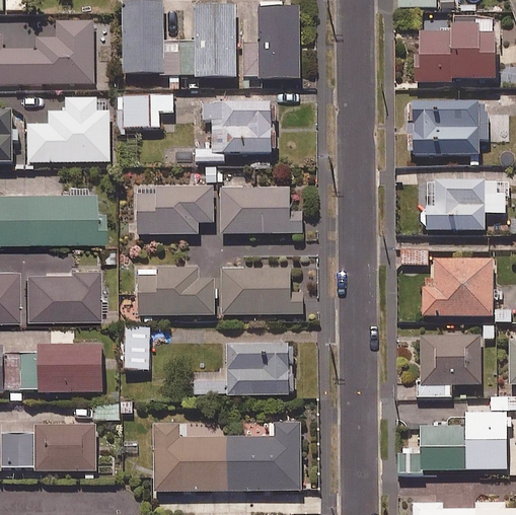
[(5,0),(5,8),(25,8),(24,0),(5,0)]
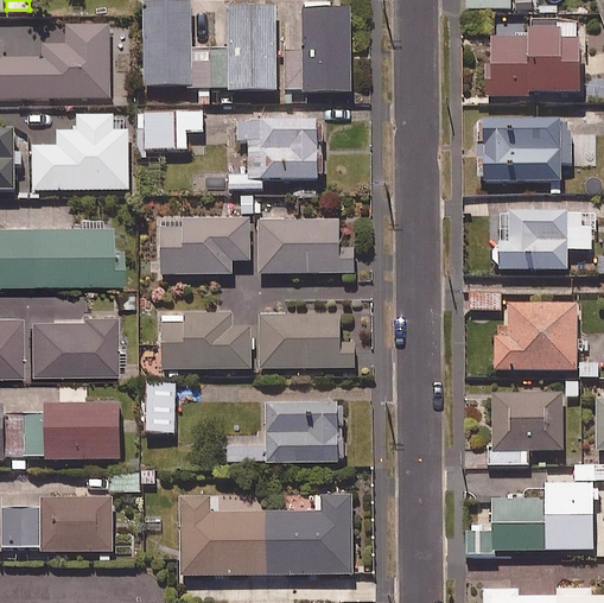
[(461,0),(462,10),(508,8),(507,0),(461,0)]
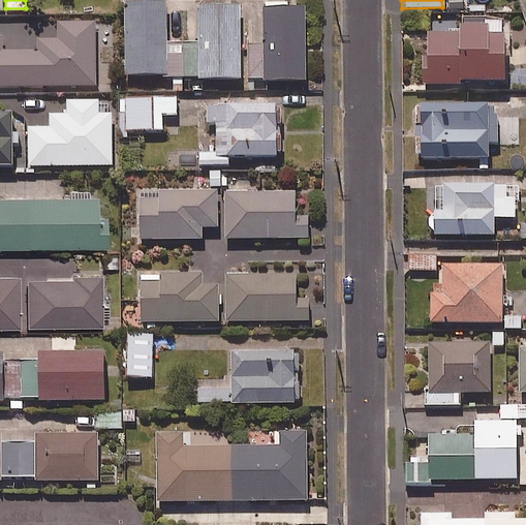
[(183,78),(182,40),(166,40),(166,2),(125,3),(125,73),(173,73),(173,78),(183,78)]
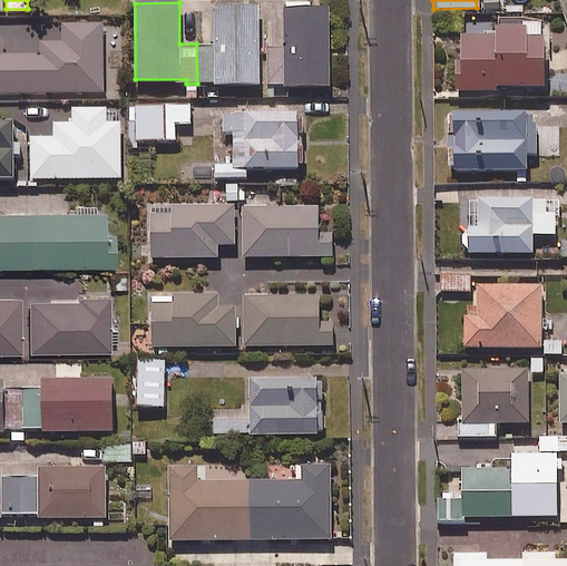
[(196,44),(197,84),(260,84),(260,6),(214,6),(214,42),(196,44)]
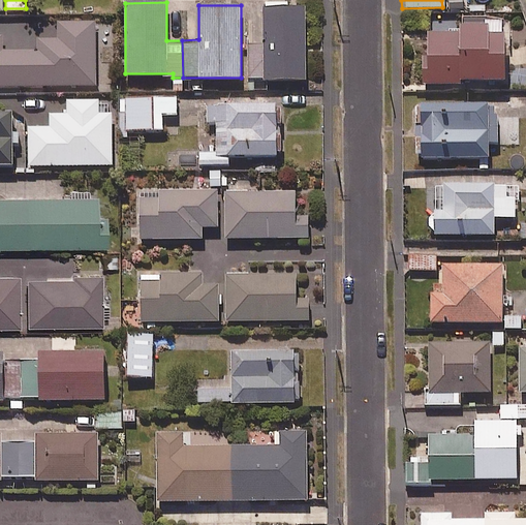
[(305,5),(264,6),(265,44),(247,44),(247,79),(306,79),(305,5)]
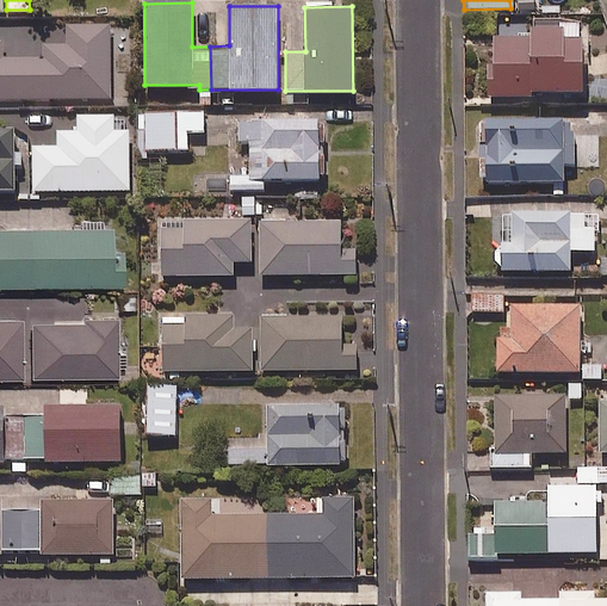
[(553,17),(505,18),(506,38),(489,39),(490,98),(578,97),(577,25),(553,26),(553,17)]
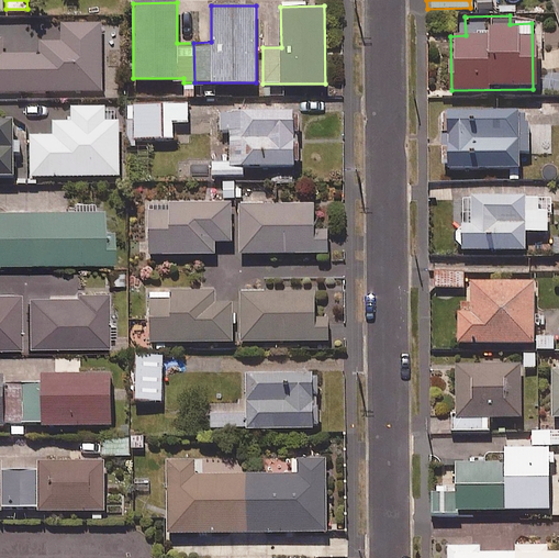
[(101,22),(62,22),(62,40),(41,41),(41,53),(2,53),(1,36),(0,36),(0,90),(102,88),(101,22)]
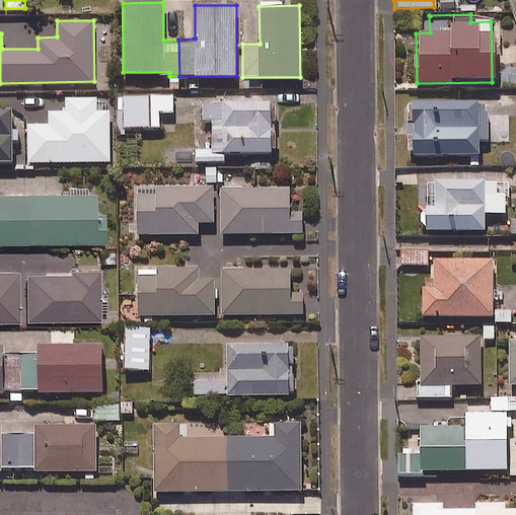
[(172,94),(123,95),(124,127),(159,126),(159,112),(173,111),(172,94)]
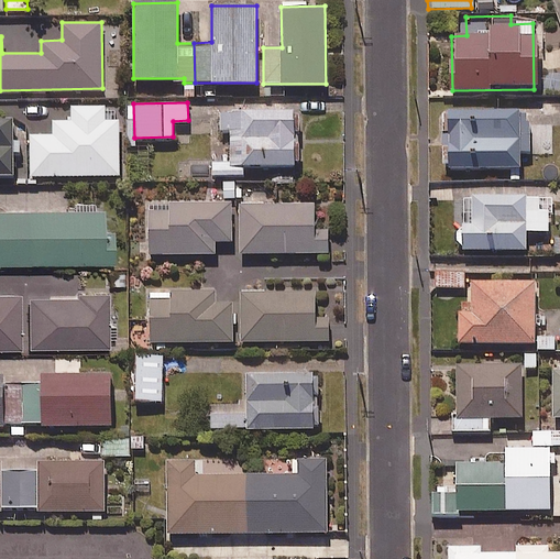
[(105,105),(72,106),(72,120),(53,120),(53,133),(30,134),(30,176),(120,173),(119,119),(105,119),(105,105)]
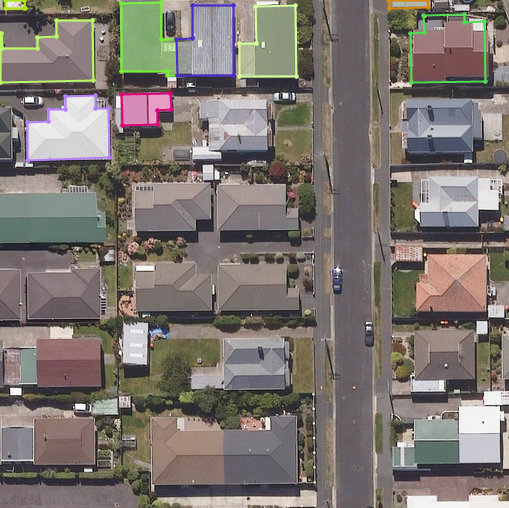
[(268,100),(197,101),(198,117),(208,117),(209,146),(193,147),(193,158),(221,158),(221,150),(269,149),(268,100)]
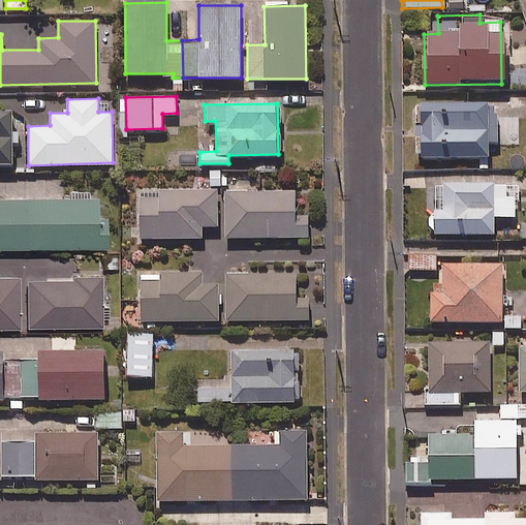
[(495,104),(414,105),(415,159),(477,158),(477,166),(486,166),(485,143),(495,143),(495,104)]
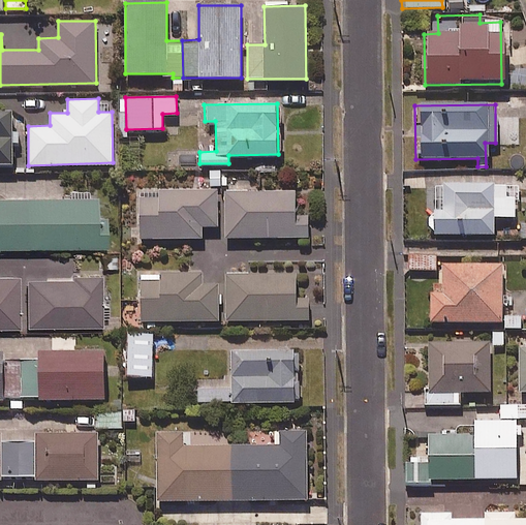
[(0,164),(13,165),(13,114),(0,113),(0,164)]
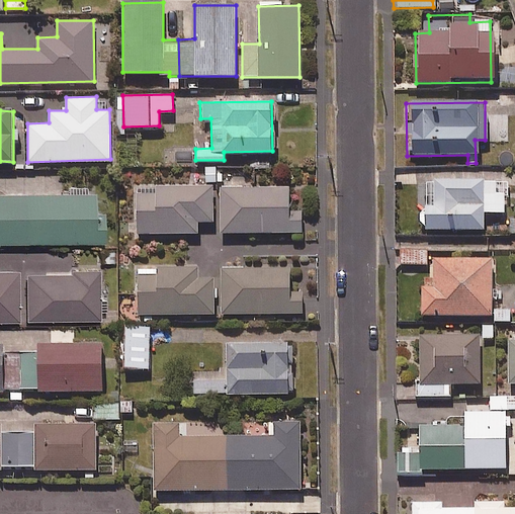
[(492,180),(431,181),(432,206),(419,207),(420,231),(481,230),(481,212),(502,212),(502,193),(492,193),(492,180)]
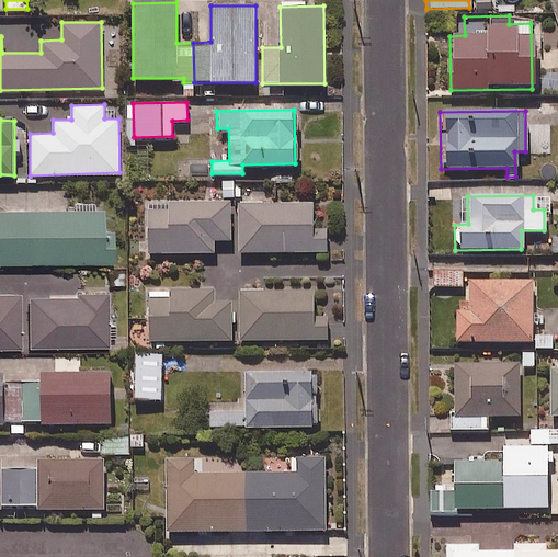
[(230,200),(149,201),(150,252),(214,251),(214,239),(231,239),(230,200)]
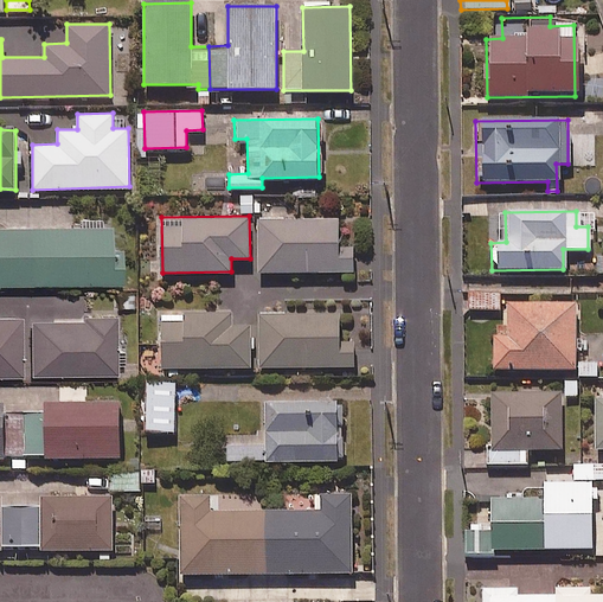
[(339,245),(339,217),(258,217),(260,271),(353,270),(353,245),(339,245)]
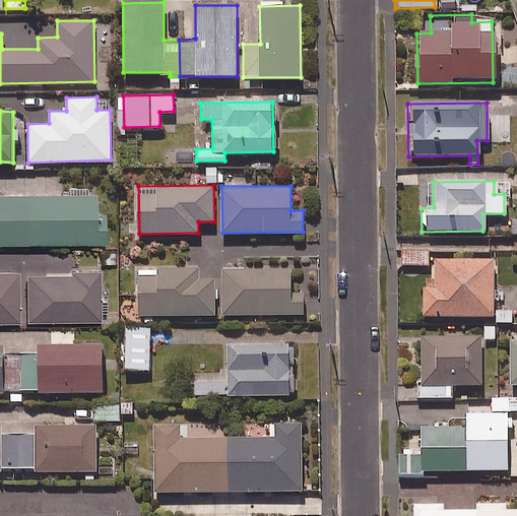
[(93,190),(0,190),(0,239),(102,239),(102,211),(93,211),(93,190)]
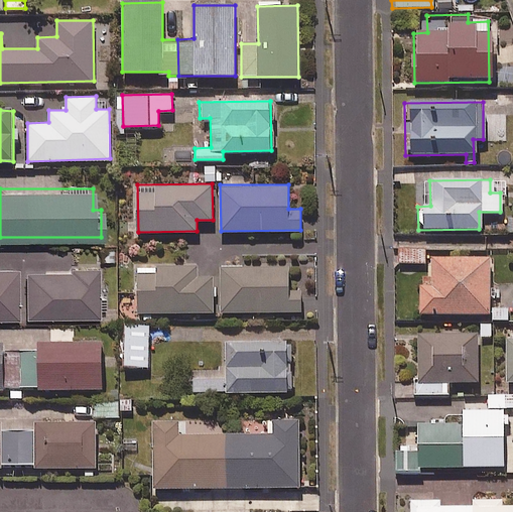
[(422,247),(392,246),(392,261),(422,263),(422,247)]
